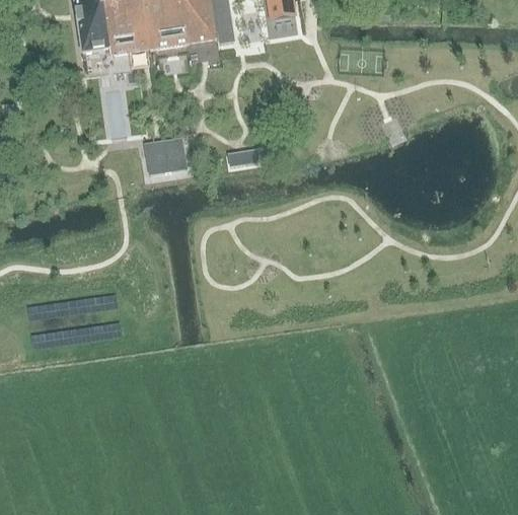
[(111,54),(216,38),(211,0),(74,0),(83,53),(109,49),(111,54)]
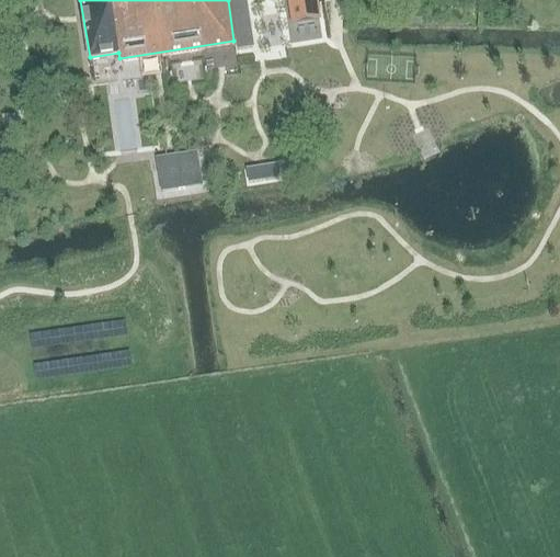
[(289,0),(293,21),(319,16),(317,0),(289,0)]
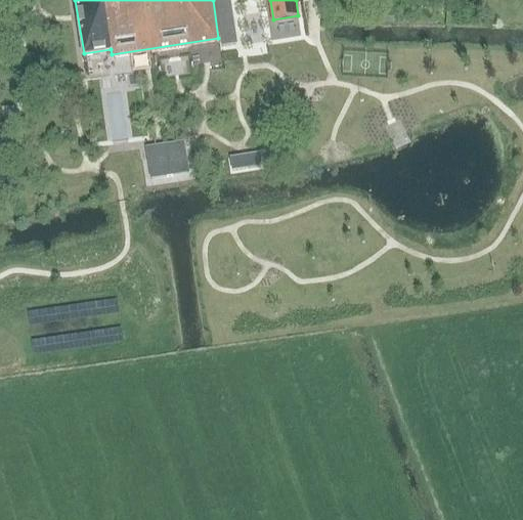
[(15,104),(2,105),(3,117),(15,116),(15,104)]
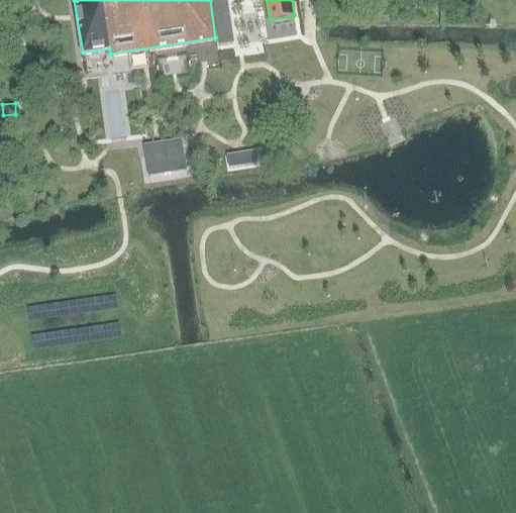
[(181,138),(163,141),(168,171),(186,168),(181,138)]
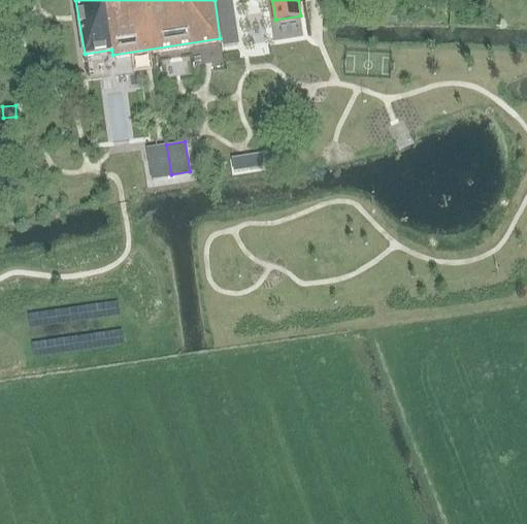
[(166,144),(147,146),(153,176),(171,174),(166,144)]
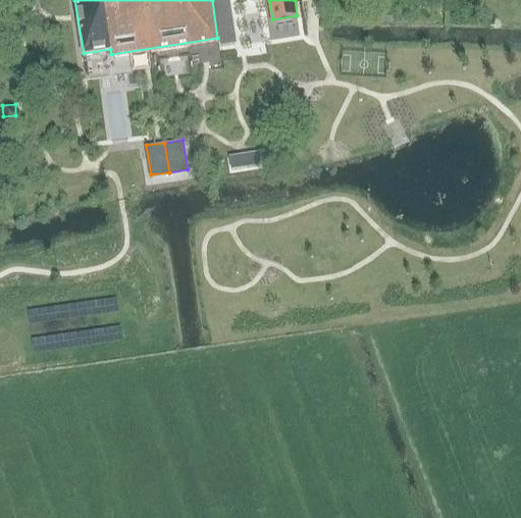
[(259,152),(231,156),(233,168),(261,164),(259,152)]
